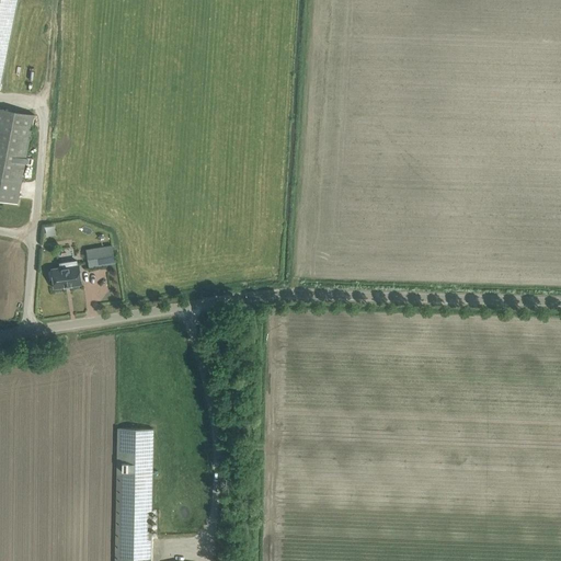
[(0,0),(0,81),(15,0),(0,0)]
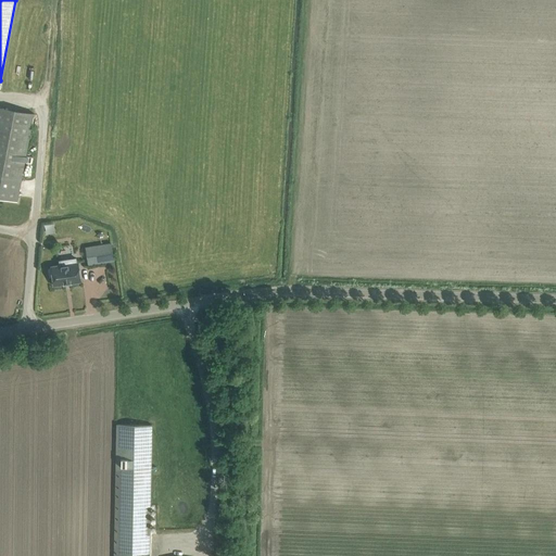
[(0,198),(16,201),(34,113),(0,106),(0,198)]
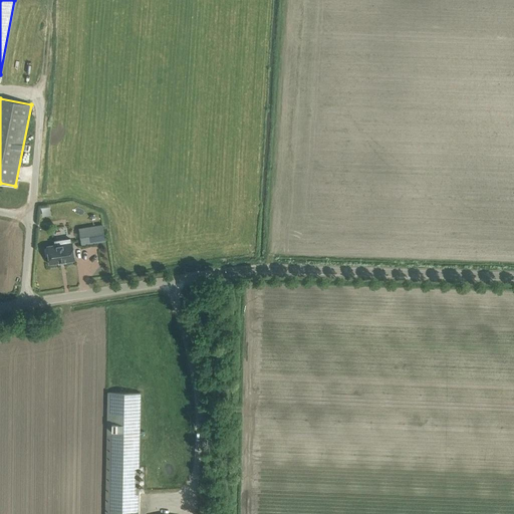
[(81,244),(105,241),(102,225),(79,229),(81,244)]
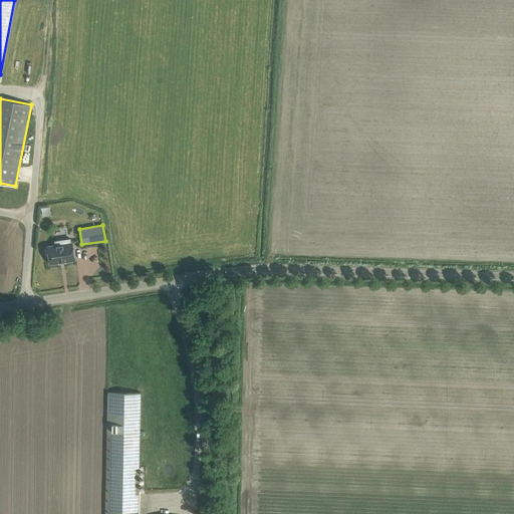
[(45,248),(46,256),(48,255),(50,264),(59,262),(59,263),(65,262),(65,261),(74,260),(72,242),(70,242),(70,239),(55,241),(55,245),(47,246),(47,248),(45,248)]
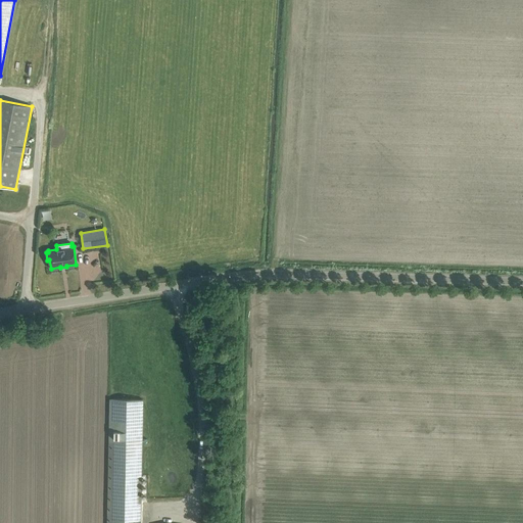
[(196,318),(200,318),(207,317),(205,310),(195,311),(196,318)]
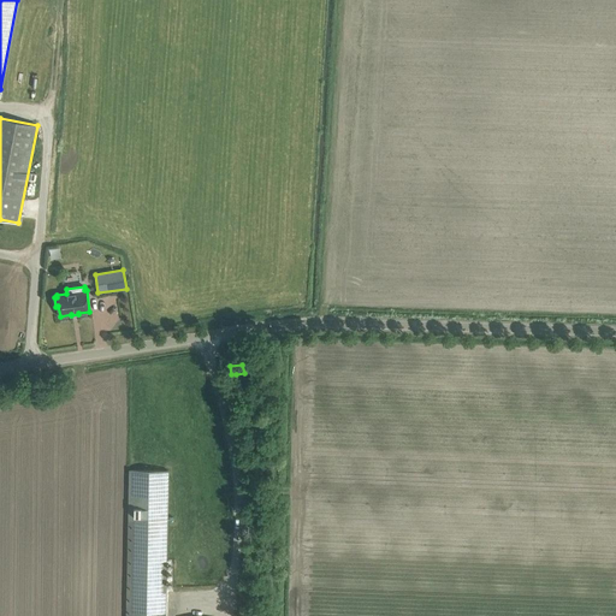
[(165,615),(169,471),(129,471),(126,615),(165,615)]
